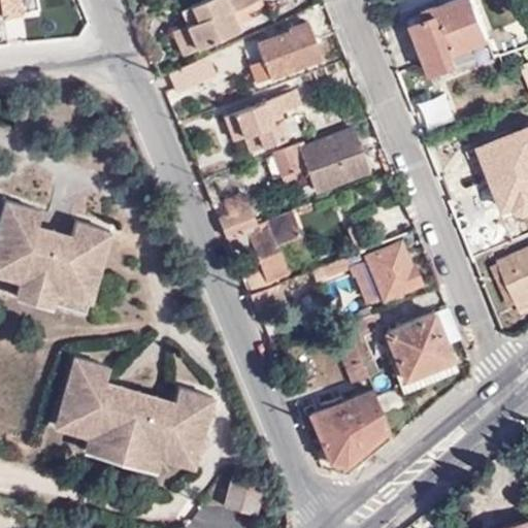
[(0,0),(0,18),(18,14),(15,0),(0,0)]
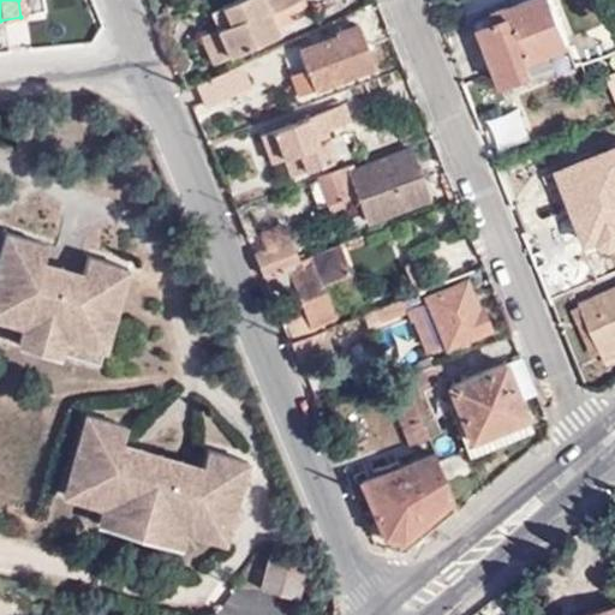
[(234,0),(222,6),(230,23),(216,29),(228,57),(278,34),(269,13),(300,0),(234,0)]
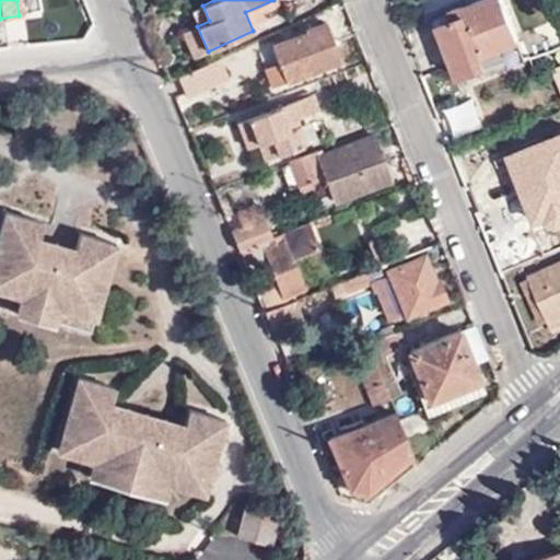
[(440,25),(462,76),(486,67),(481,58),(520,43),(501,0),(483,0),(451,12),(454,19),(440,25)]
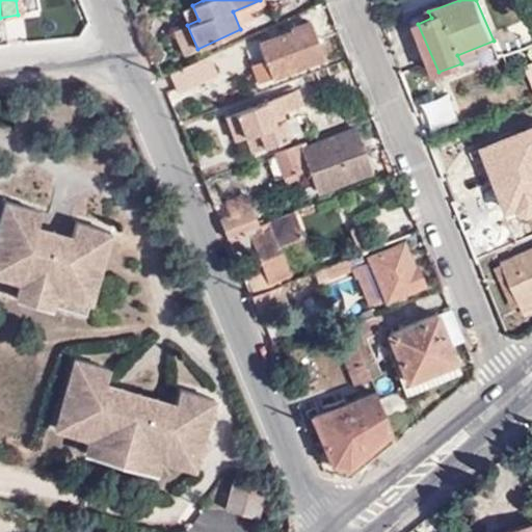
[(531,10),(529,0),(513,0),(520,19),(531,15),(531,10)]
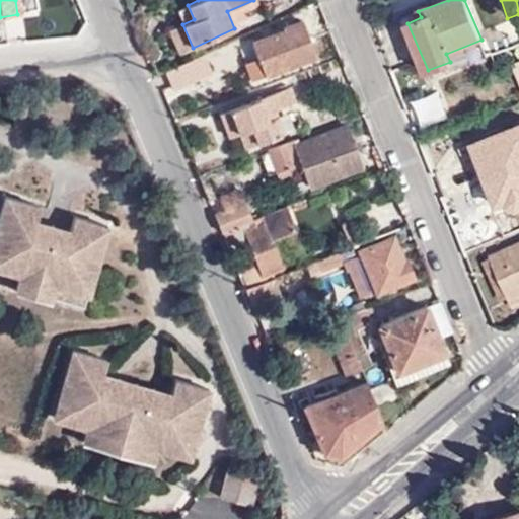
[(194,19),(188,5),(176,10),(182,24),(194,19)]
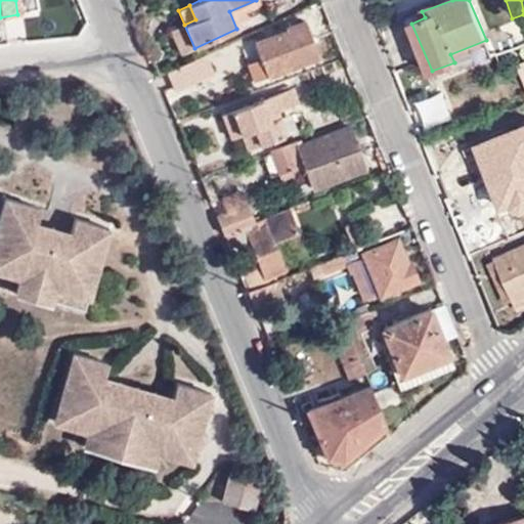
[(318,55),(306,23),(287,29),(290,34),(258,46),(269,75),(318,55)]
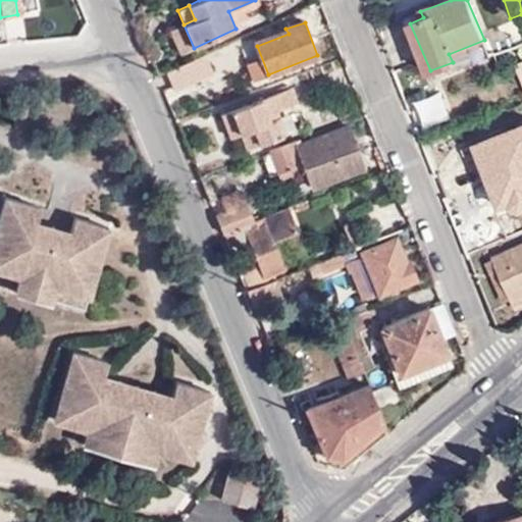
[(194,48),(184,24),(170,32),(179,53),(194,48)]
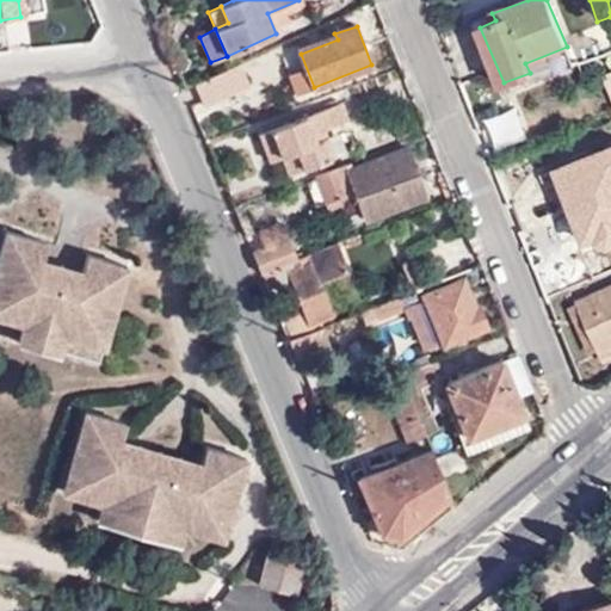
[(530,73),(504,82),(506,92),(573,65),(567,47),(525,63),(530,73)]
